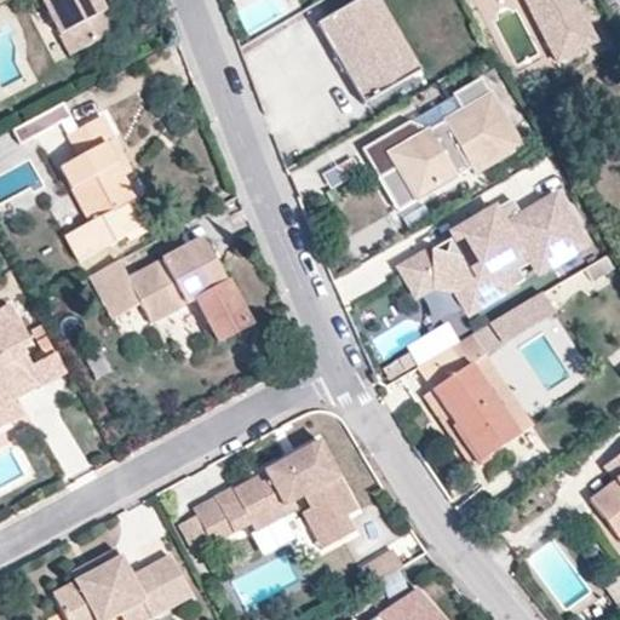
[(104,10),(98,0),(41,0),(59,32),(73,24),(84,45),(121,26),(110,6),(104,10)]
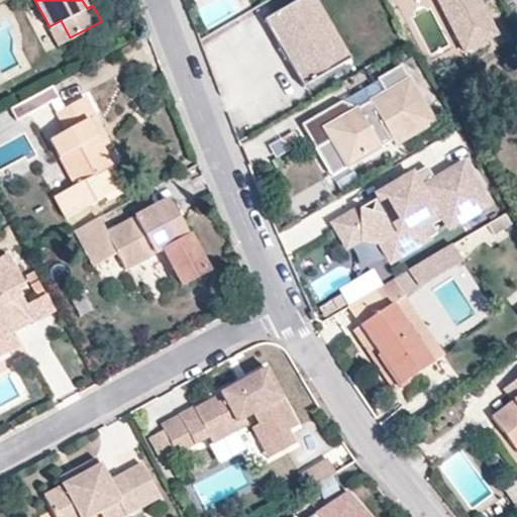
[(350,61),(315,0),(298,0),(263,21),(303,89),(350,61)]
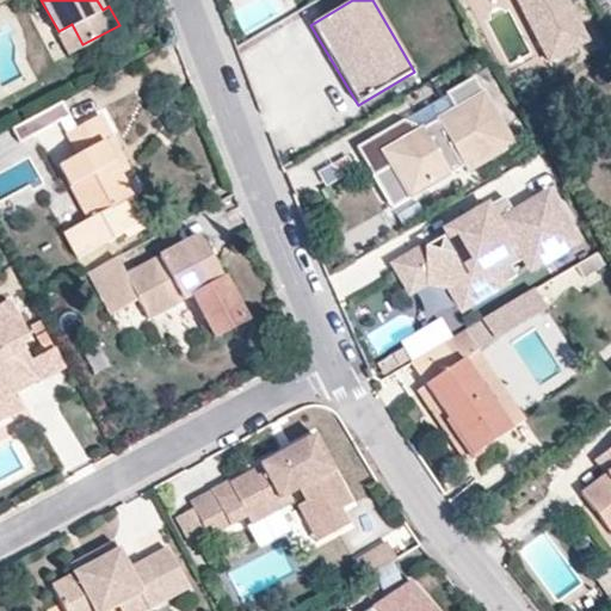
[(586,42),(565,0),(516,0),(548,62),(586,42)]
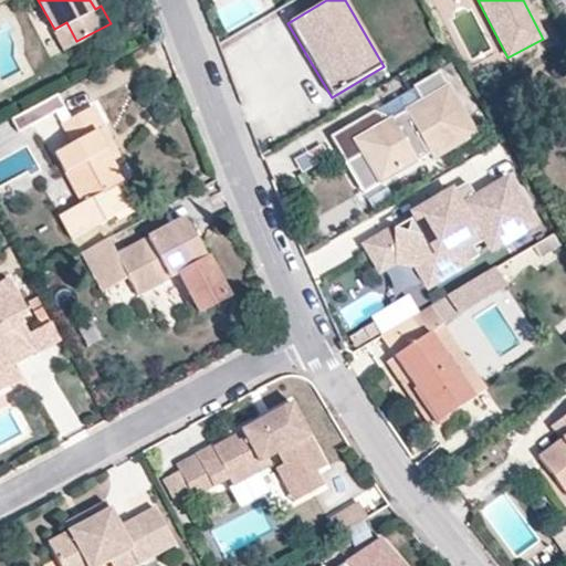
[(76,41),(66,22),(54,29),(64,48),(76,41)]
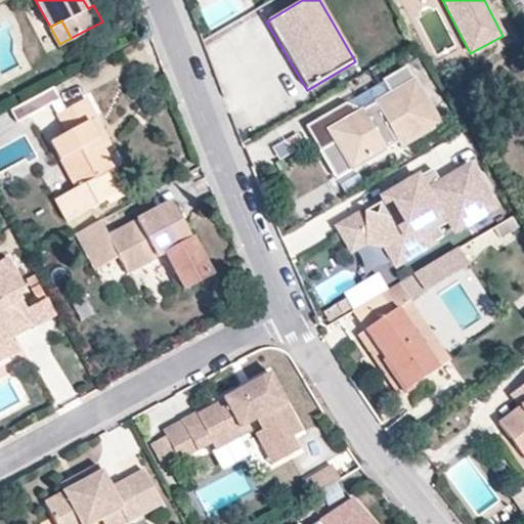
[(398,146),(420,133),(417,128),(434,118),(403,64),(380,79),(381,80),(387,92),(359,108),(353,106),(347,110),(343,102),(303,125),(317,149),(333,141),(349,168),(395,141),(398,146)]
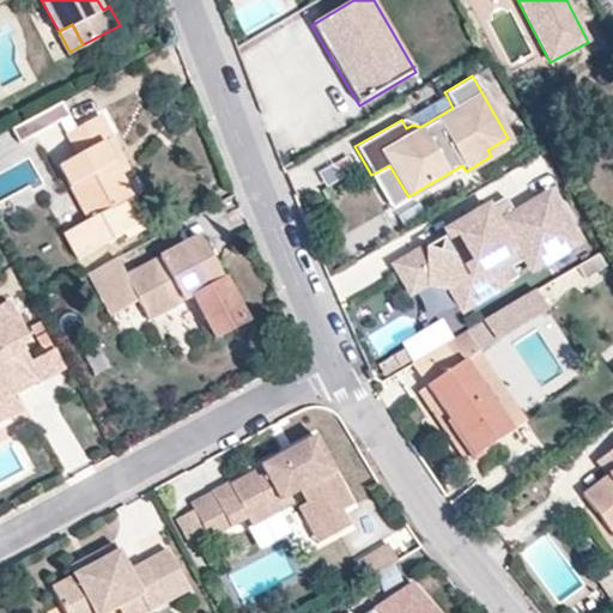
[(420,127),(453,108),(445,93),(401,120),(406,128),(413,125),(420,127)]
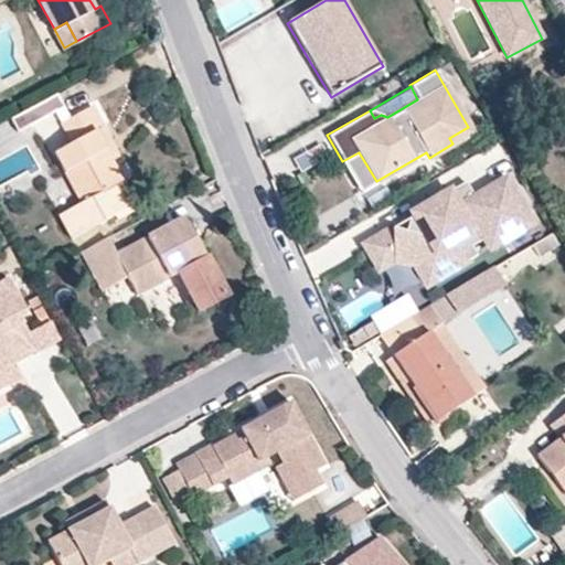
[(60,91),(16,114),(21,125),(54,107),(64,102),(65,102),(60,91)]
